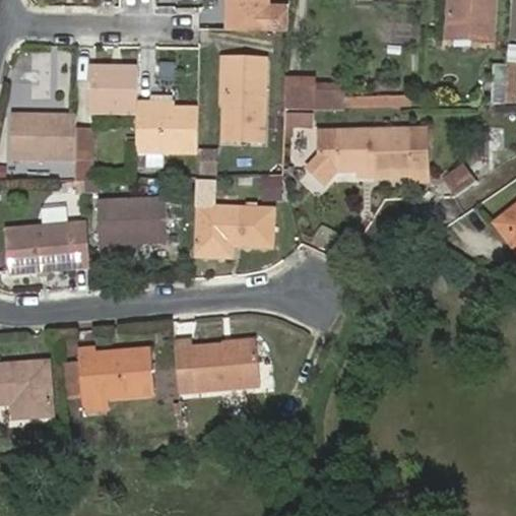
[(224,0),(224,24),(266,25),(266,0),(224,0)]
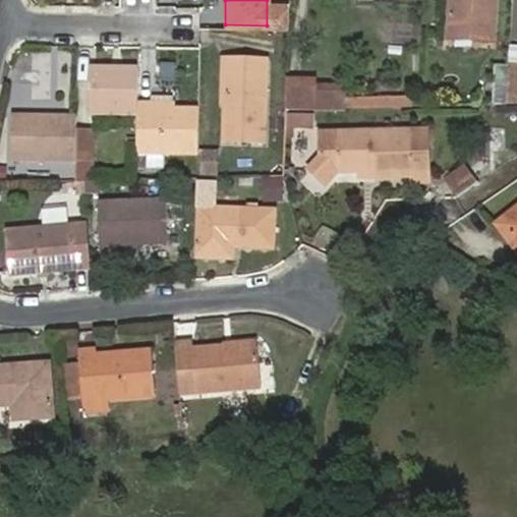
[(449,0),(448,34),(490,37),(492,0),(449,0)]
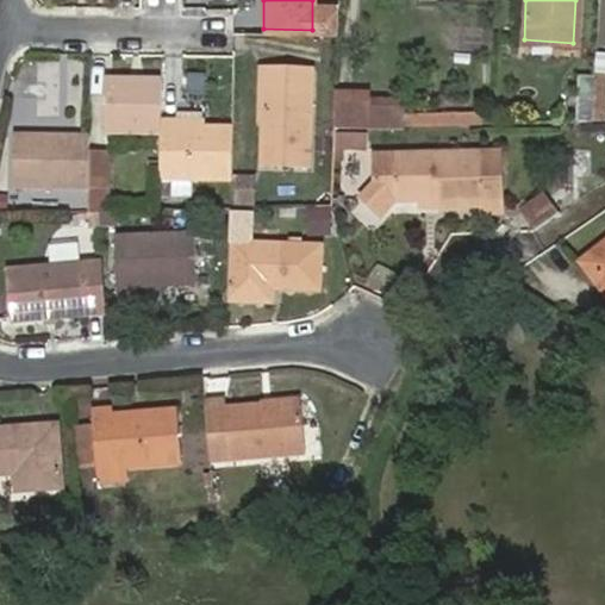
[(322,12),(322,30),(335,30),(336,12),(322,12)]
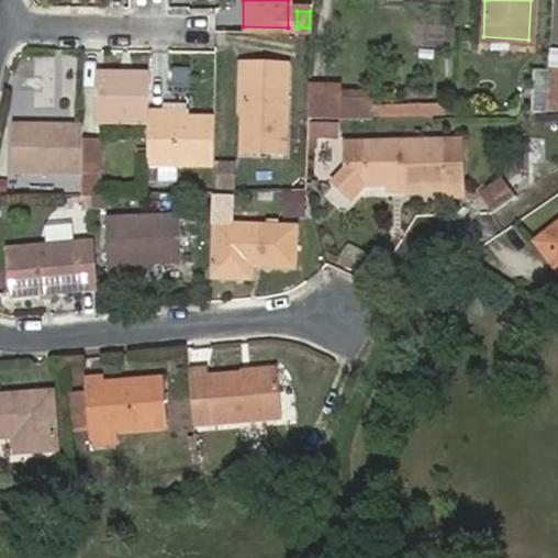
[(76,49),(31,46),(26,108),(71,111),(76,49)]
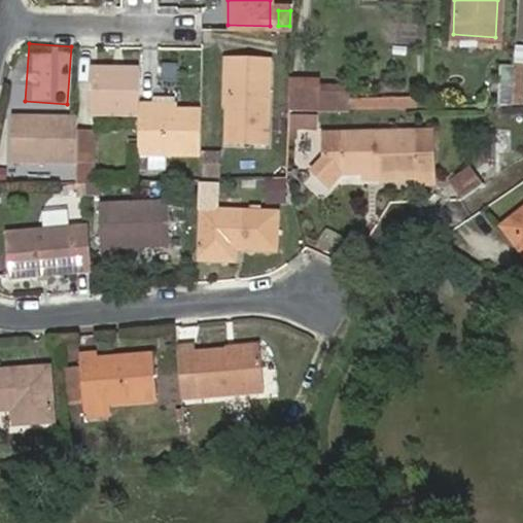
[(220,100),(227,101),(228,70),(267,71),(268,58),(222,57),(220,100)]
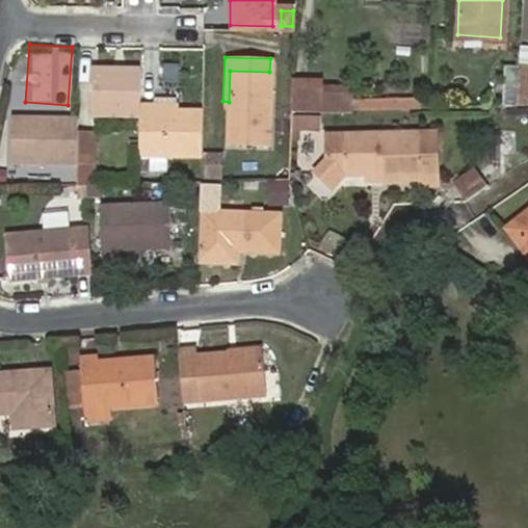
[(519,62),(506,61),(504,103),(516,103),(517,91),(519,62)]
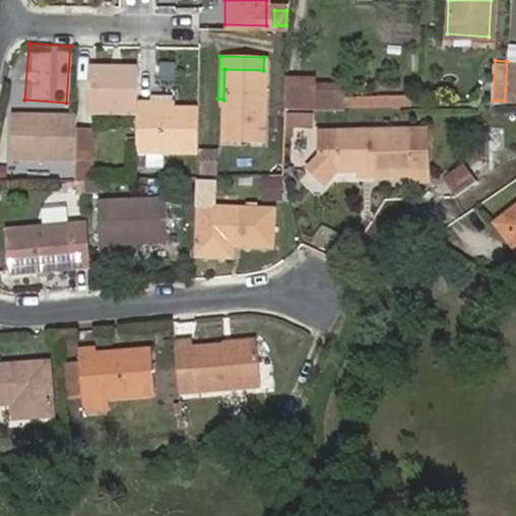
[(515,60),(507,61),(505,89),(515,89),(515,60)]
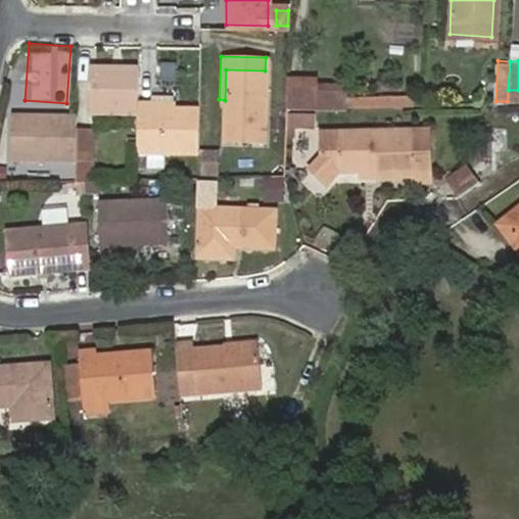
[(88,110),(135,110),(135,100),(135,65),(88,64),(88,110)]
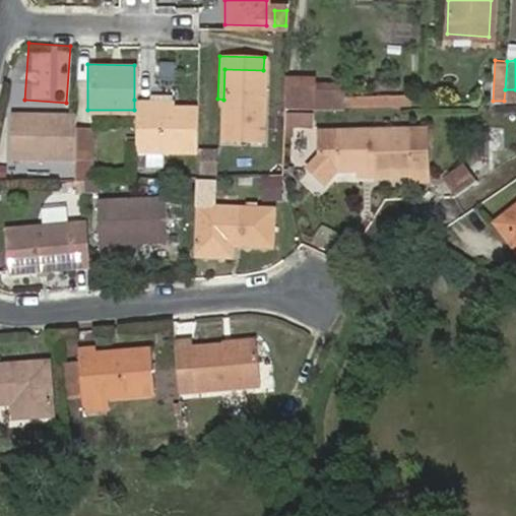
[(224,69),(223,100),(222,135),(262,136),(263,70),(224,69)]
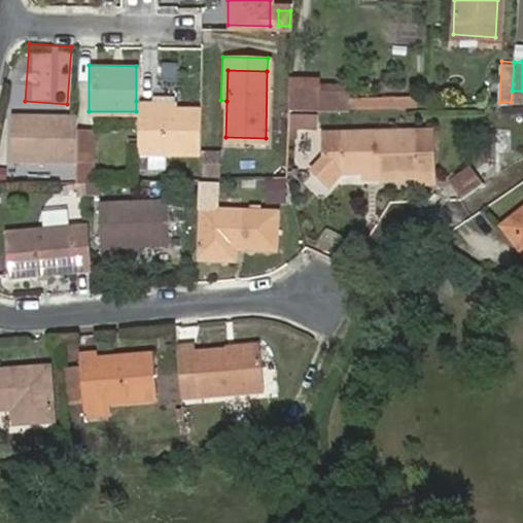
[(287,106),(347,108),(348,82),(319,82),(318,74),(288,74),(287,106)]
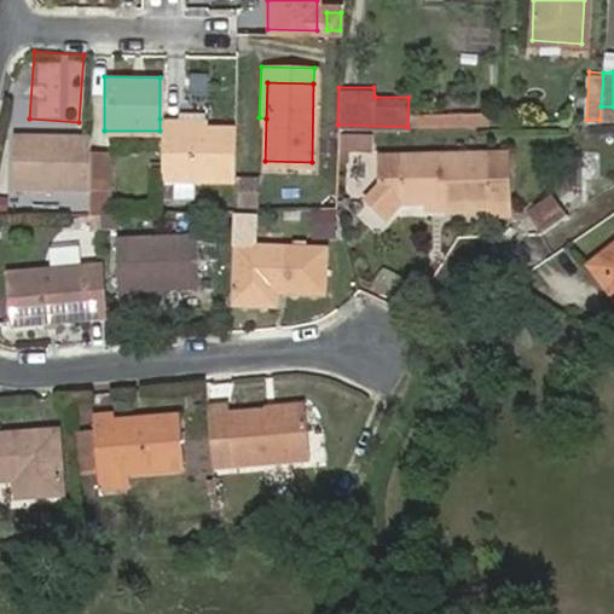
[(160,178),(231,177),(232,127),(204,126),(179,125),(180,119),(160,119),(160,131),(160,178)]
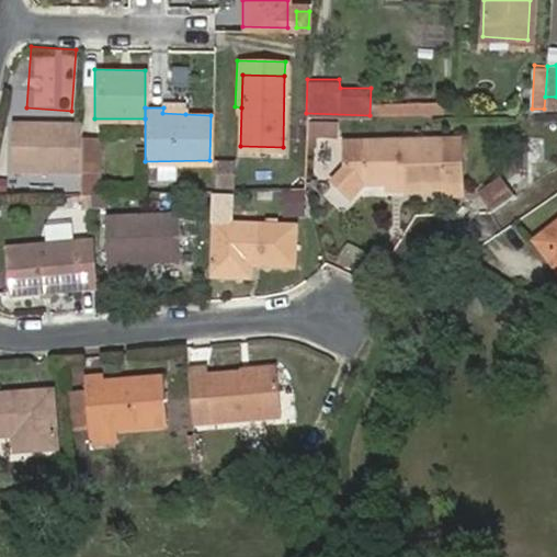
[(10,169),(79,169),(80,136),(80,124),(11,122),(10,169)]
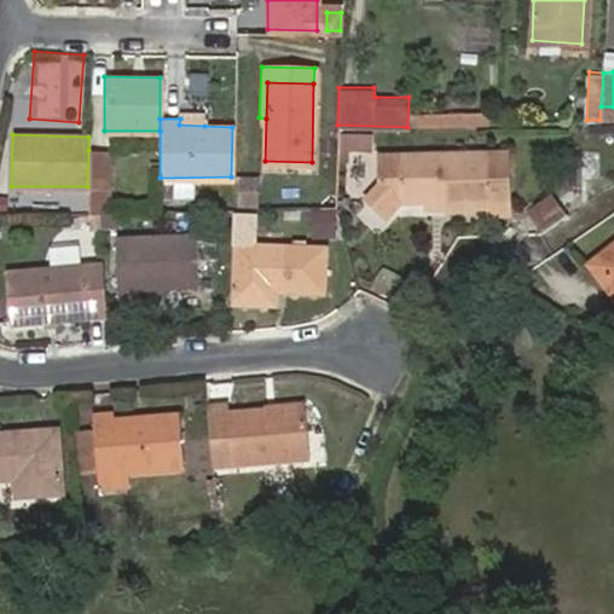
[(88,150),(87,186),(87,210),(110,210),(110,186),(110,149),(88,150)]
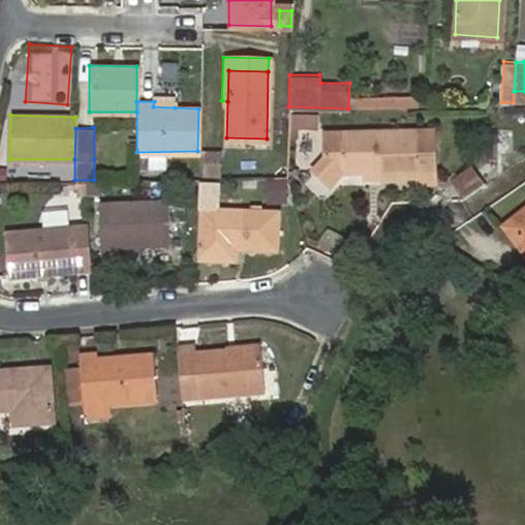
[(374,170),(374,176),(414,175),(415,181),(431,181),(431,143),(414,143),(414,128),(339,128),(325,128),(325,154),(312,167),(332,184),(341,172),(361,171),(374,170)]
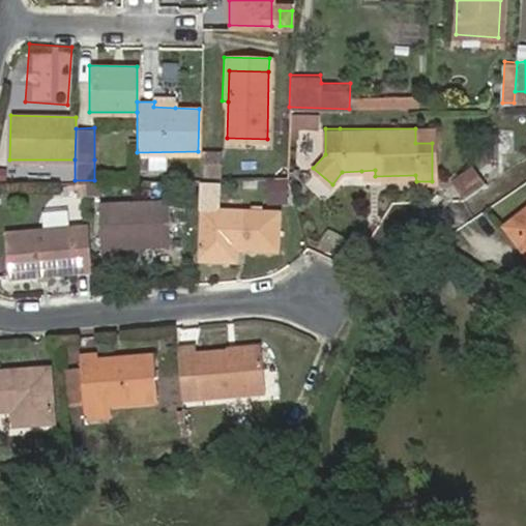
[(451,176),(466,196),(487,179),(472,159),(451,176)]
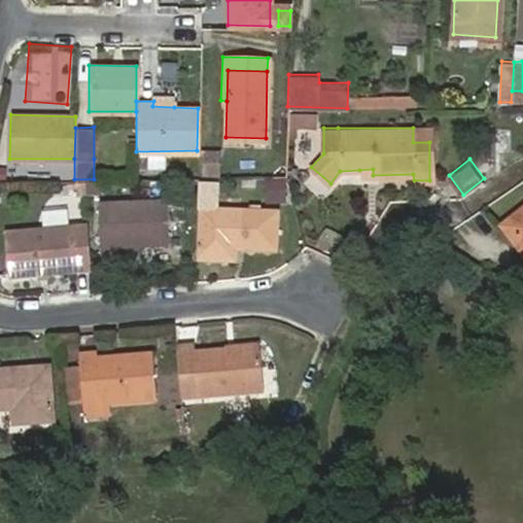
[(286,174),(264,173),(264,198),(285,199),(286,174)]
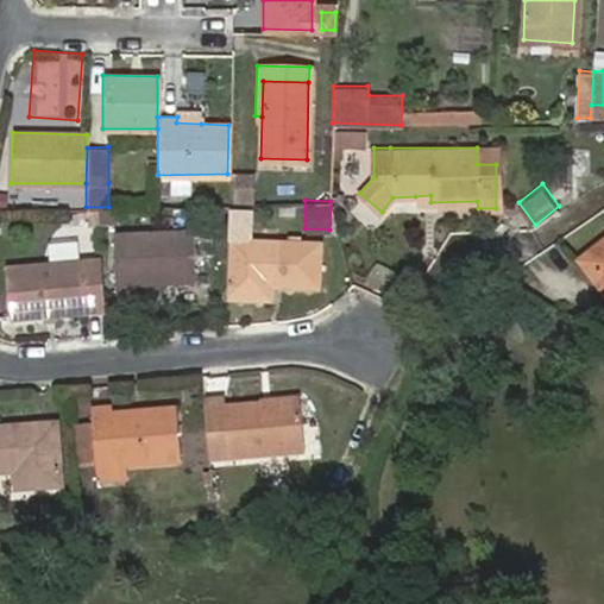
[(108,207),(94,208),(95,222),(112,222),(112,207),(108,207)]
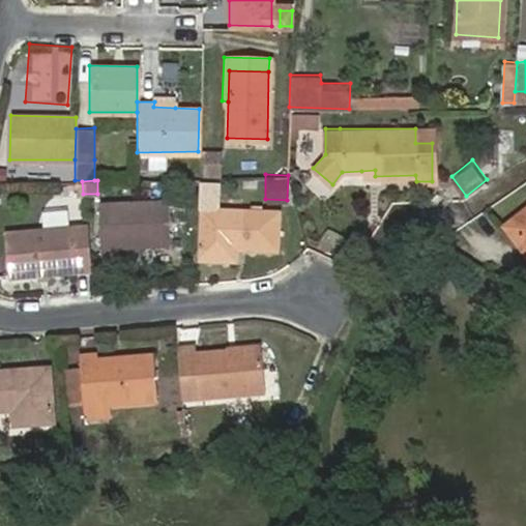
[(98,202),(100,252),(116,251),(116,246),(170,243),(168,200),(98,202)]
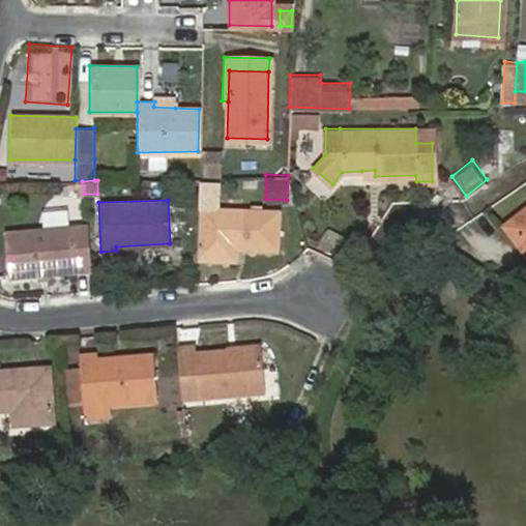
[(525,212),(525,205),(502,224),(525,254),(525,241),(513,224),(525,212)]
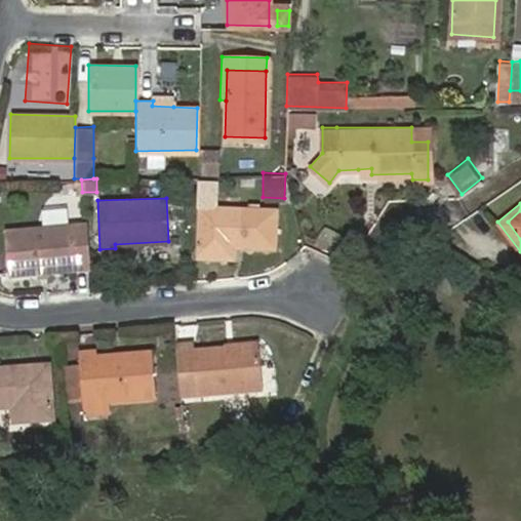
[(197,205),(194,254),(234,255),(234,244),(272,246),(274,208),(197,205)]
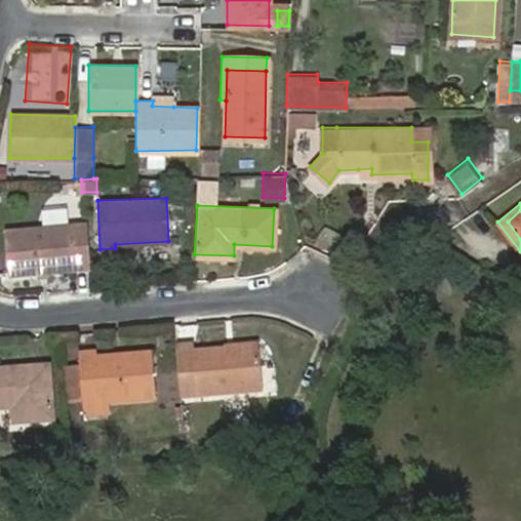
[(520,210),(508,222),(520,239),(520,210)]
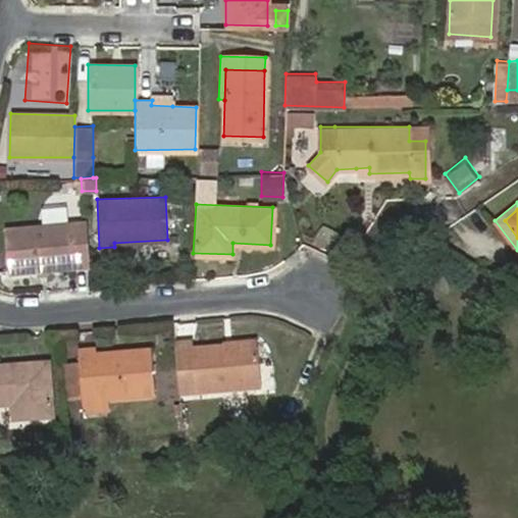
[(36,217),(37,224),(70,221),(69,214),(36,217)]
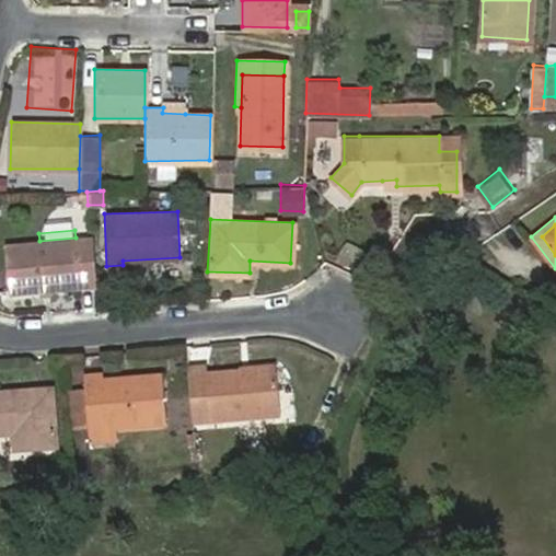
[(9,292),(95,284),(91,236),(76,238),(39,241),(3,244),(9,292)]
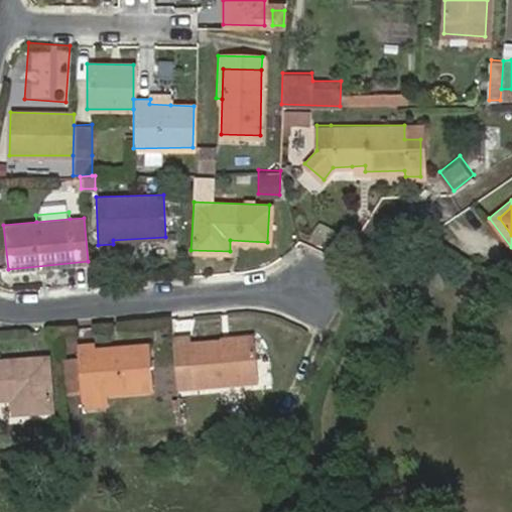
[(221,343),(253,340),(253,333),(221,335),(221,339),(221,343)]
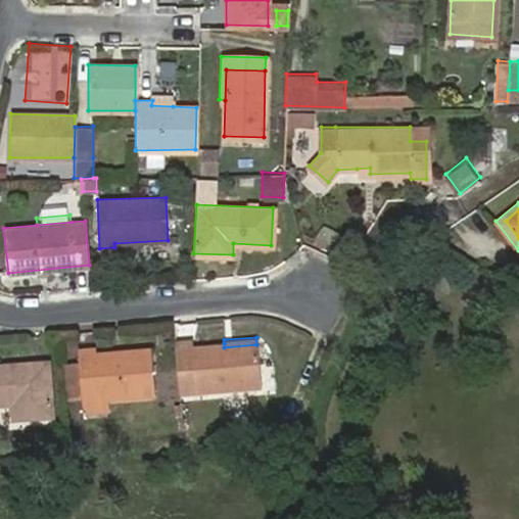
[(175,340),(179,392),(258,384),(256,344),(224,347),(224,343),(192,345),(191,338),(175,340)]
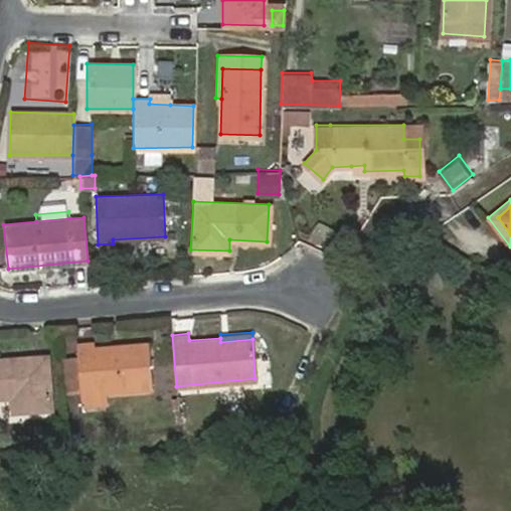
[(76,343),(79,393),(104,391),(151,386),(148,343),(94,347),(93,342),(76,343)]
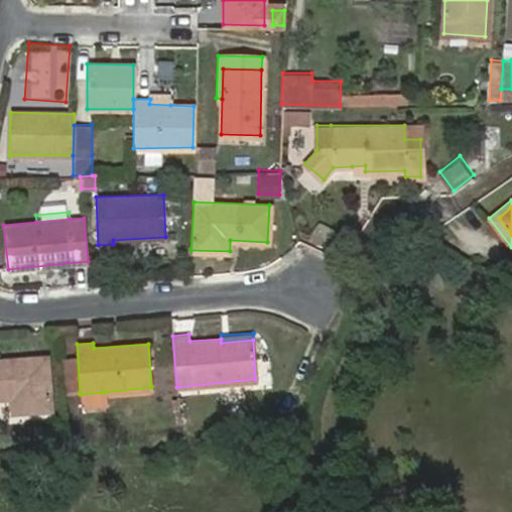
[(0,397),(11,397),(12,411),(50,409),(45,356),(0,359),(0,397)]
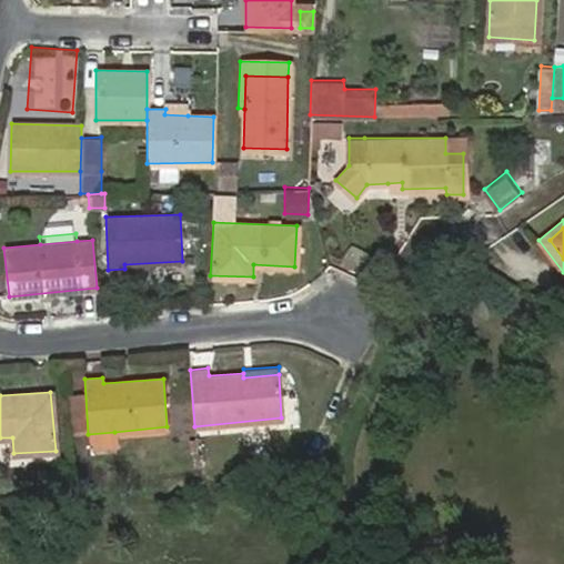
[(84,392),(66,394),(68,432),(88,432),(84,392)]
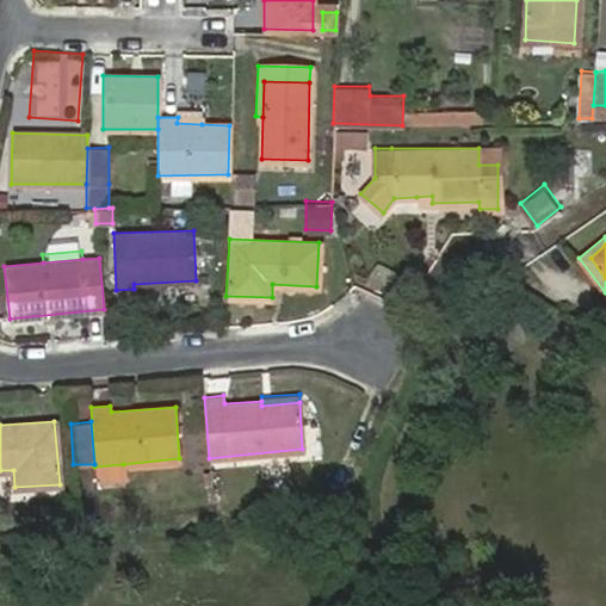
[(123,464),(94,467),(96,478),(124,476),(123,464)]
